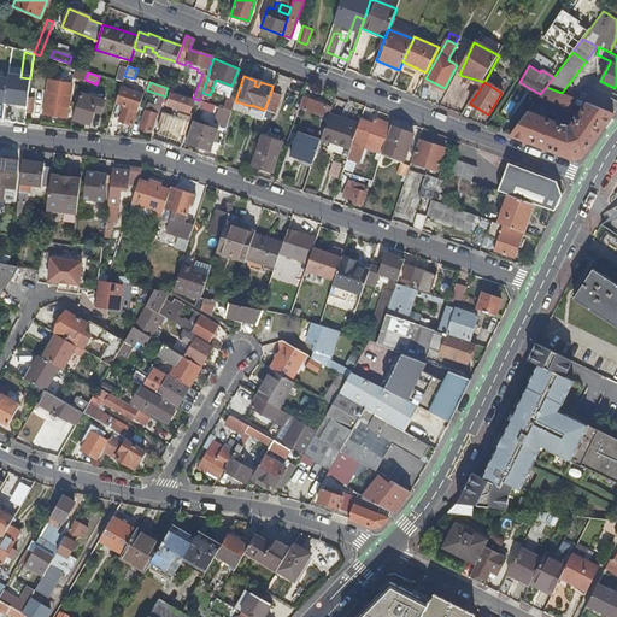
[(144,93),(122,86),(116,101),(124,104),(118,122),(133,127),(144,93)]
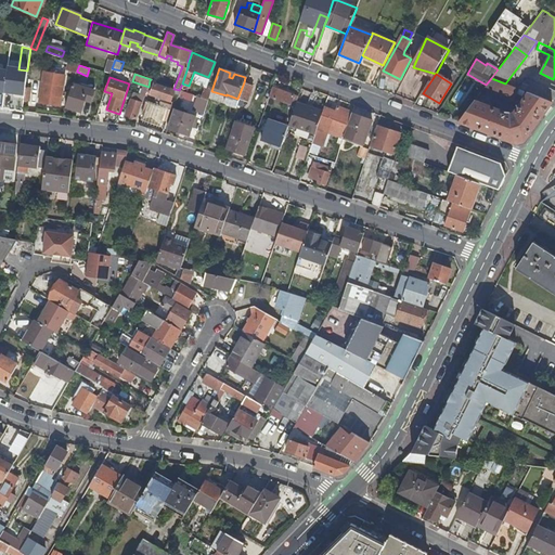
[(512,101),(517,89),(517,88),(505,84),(491,78),(486,85),(482,89),(512,101)]
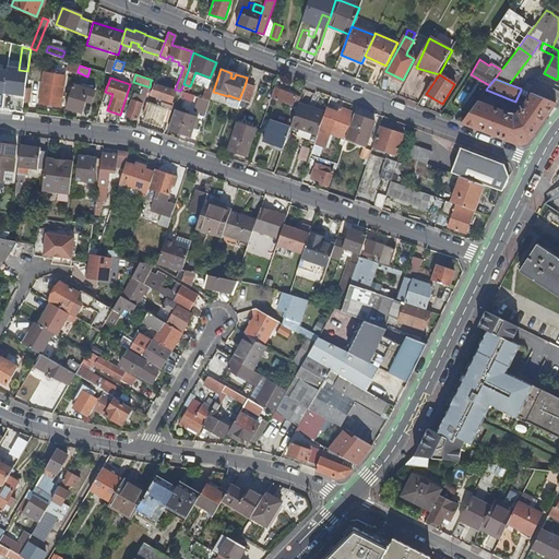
[(558,93),(528,81),(521,88),(521,90),(531,93),(554,102),(558,94),(558,93)]
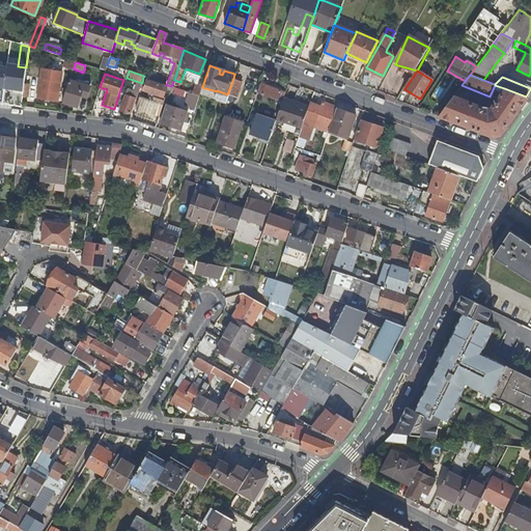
[(241,81),(233,79),(227,94),(235,98),(241,81)]
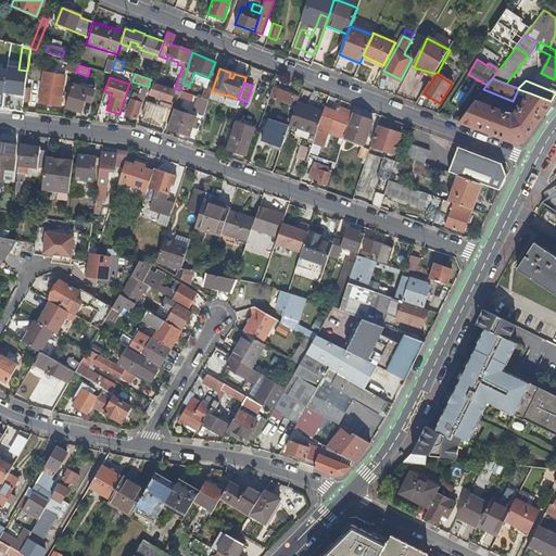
[(60,106),(61,98),(57,98),(58,86),(41,84),(39,104),(60,106)]
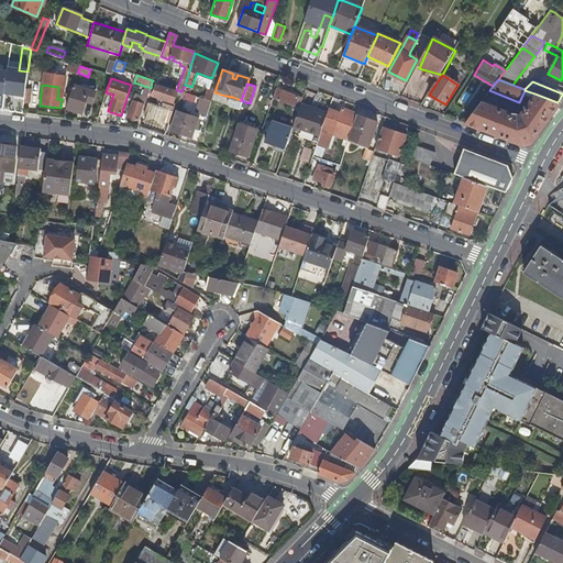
[(153,96),(155,97),(159,98),(158,103),(157,107),(147,103),(144,116),(146,117),(145,122),(163,129),(165,121),(168,122),(172,111),(162,108),(164,99),(173,102),(176,91),(156,85),(153,96)]
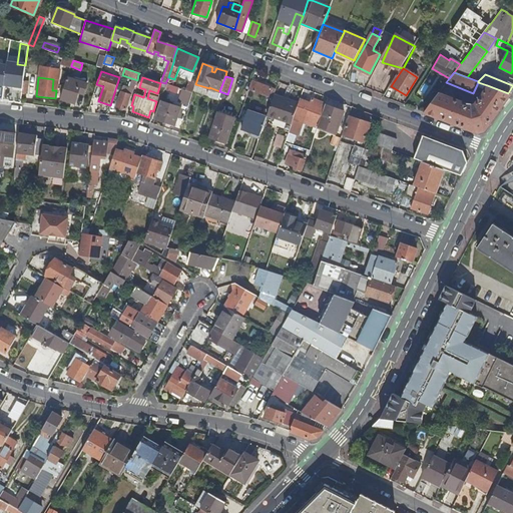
[(78,82),(67,78),(60,99),(75,103),(78,92),(83,94),(87,82),(79,79),(78,82)]
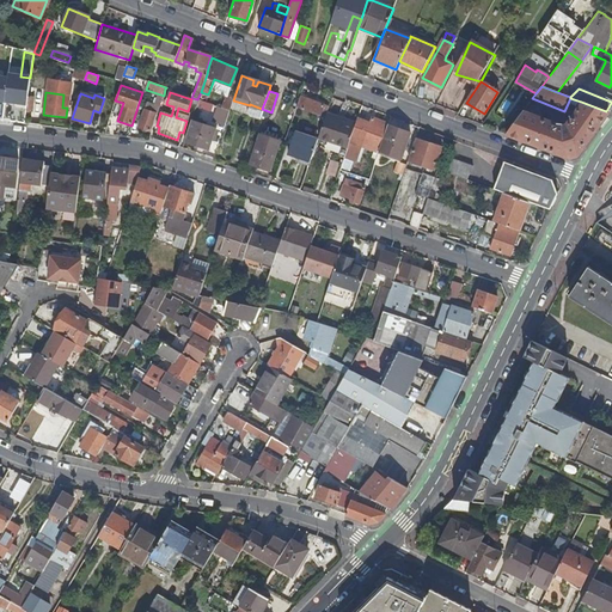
[(226,96),(222,108),(230,110),(233,98),(226,96)]
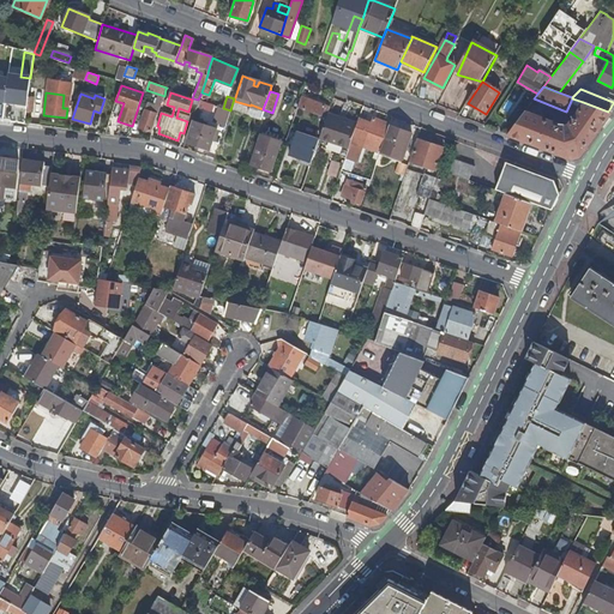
[(296,107),(326,118),(327,114),(327,112),(330,107),(307,98),(300,96),(296,107)]
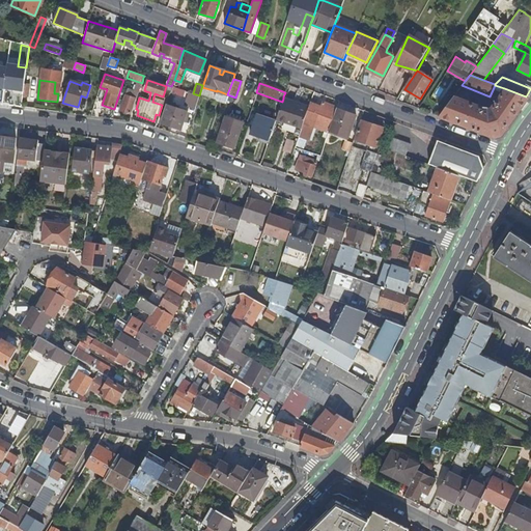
[(488,110),(454,96),(447,106),(440,116),(494,137),(502,135),(503,132),(505,128),(508,122),(512,116),(516,111),(527,98),(526,96),(504,88),(492,109),(488,110)]
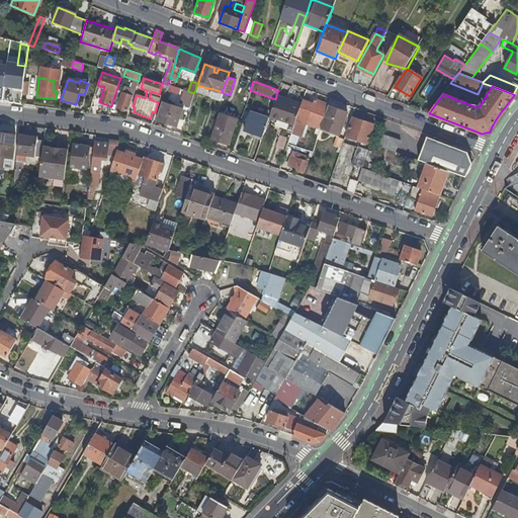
[(180,102),(190,105),(194,93),(188,91),(184,90),(180,102)]
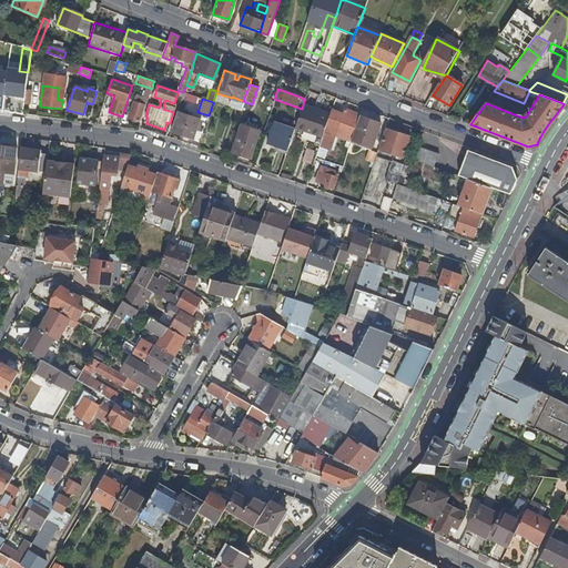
[(129,118),(139,121),(145,105),(134,102),(129,118)]
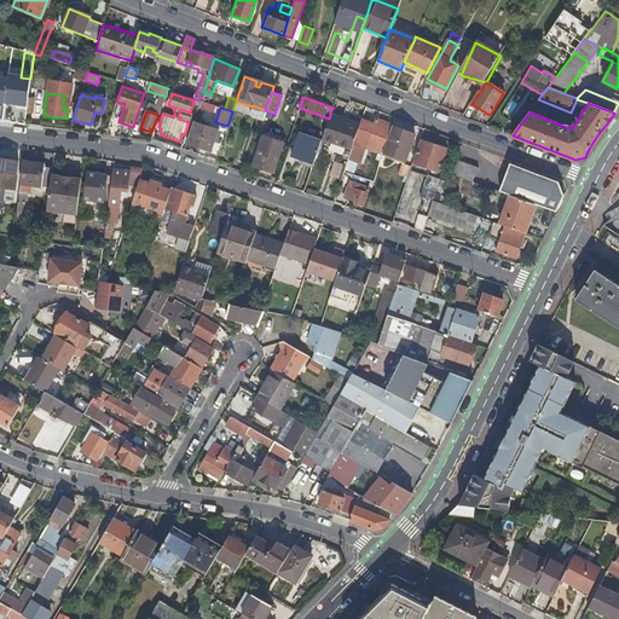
[(322,139),(351,150),(359,123),(350,120),(348,121),(330,115),(329,119),(322,139)]
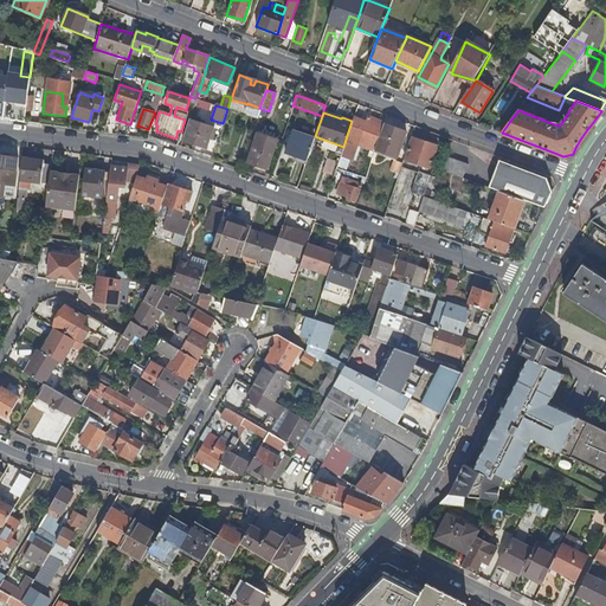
[(340,156),(349,159),(353,160),(358,146),(360,147),(369,150),(367,158),(372,159),(375,148),(384,123),(367,117),(365,123),(353,118),(352,121),(343,147),(340,156)]
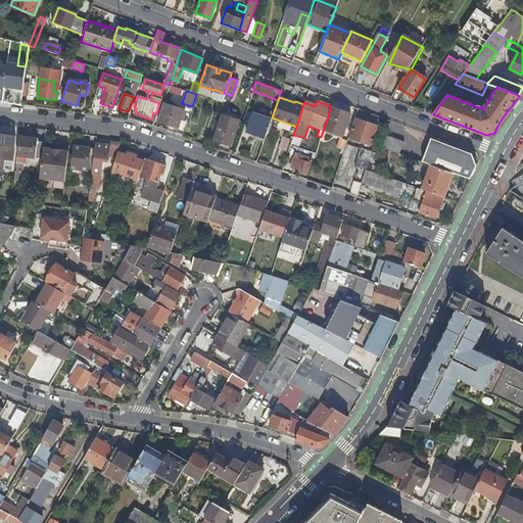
[(180,109),(163,103),(157,122),(178,128),(183,110),(180,109)]
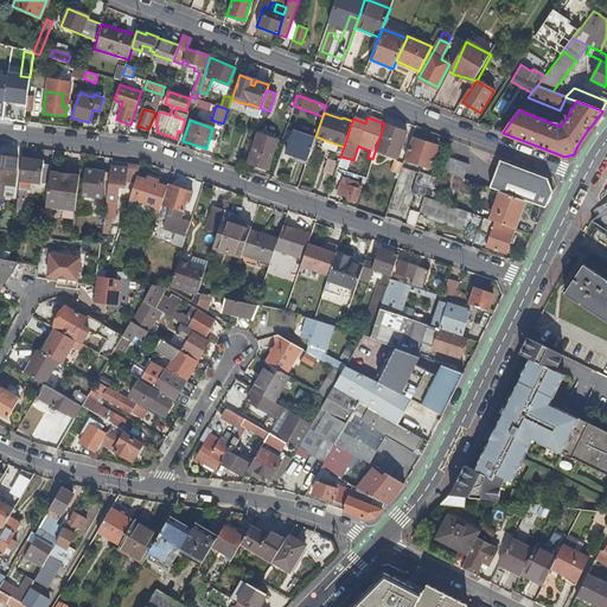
[(223,123),(211,120),(209,127),(212,128),(221,131),(223,123)]
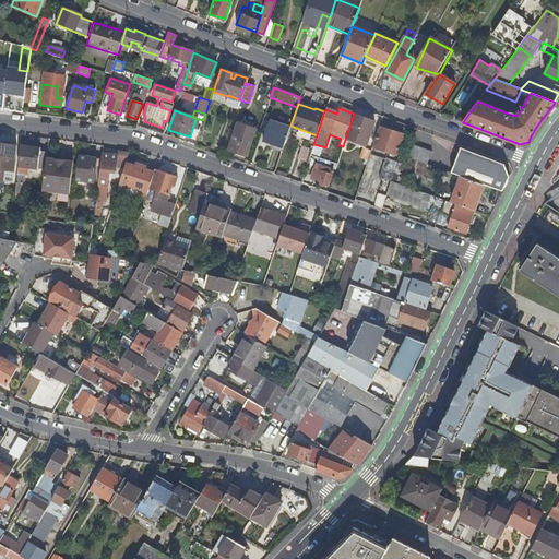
[(367,144),(369,135),(370,132),(375,120),(354,114),(346,137),(367,144)]
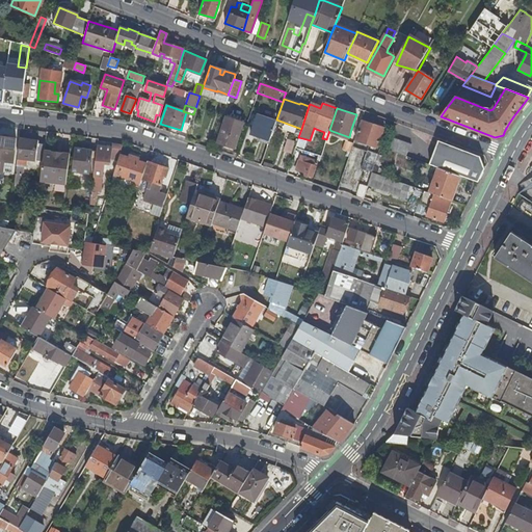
[(250,135),(269,140),(275,122),(257,115),(250,135)]
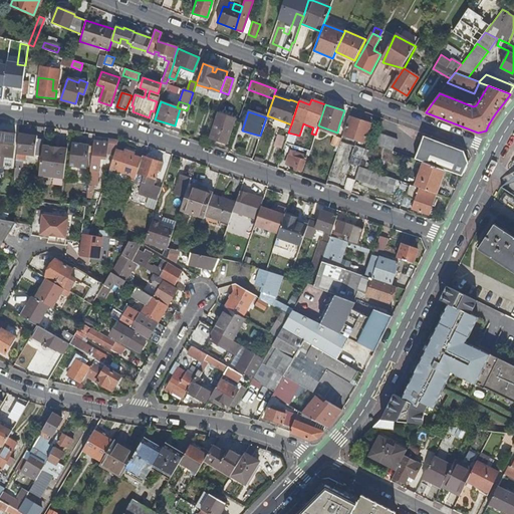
[(212,135),(209,144),(224,149),(234,119),(218,114),(214,125),(212,135)]
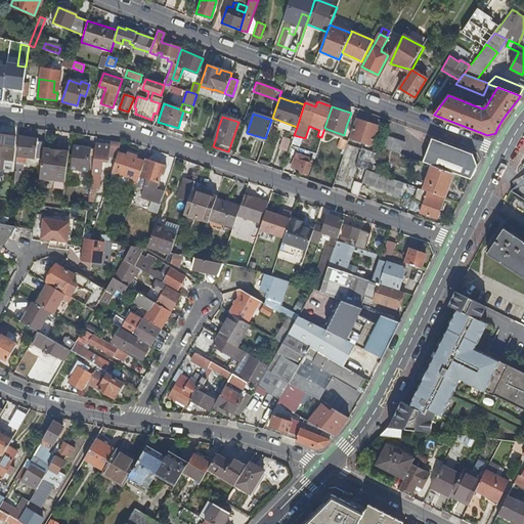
[(356,118),(350,137),(372,144),(379,125),(356,118)]
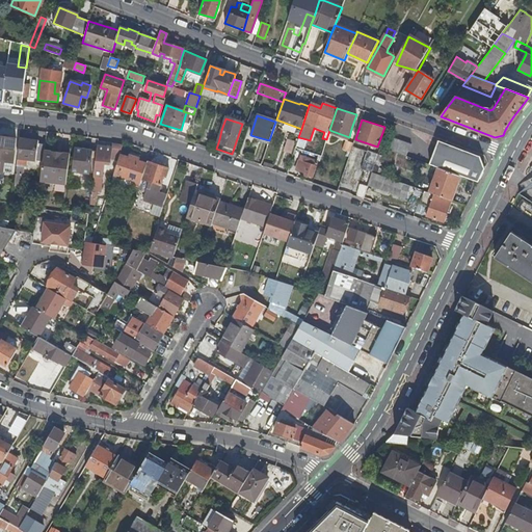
[(0,166),(1,161),(14,163),(17,139),(0,136),(0,166)]
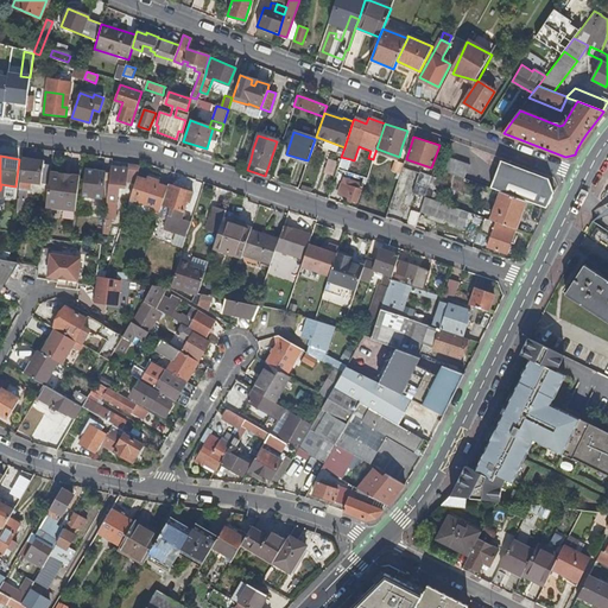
[(445,156),(441,171),(463,178),(468,164),(445,156)]
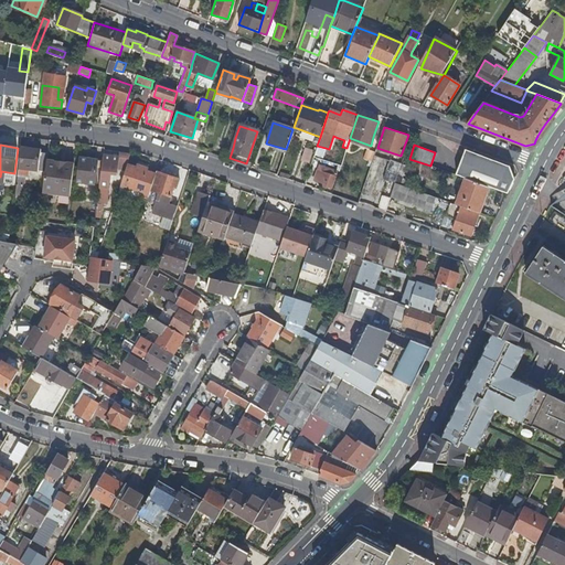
[(322,159),(326,148),(317,146),(313,156),(322,159)]
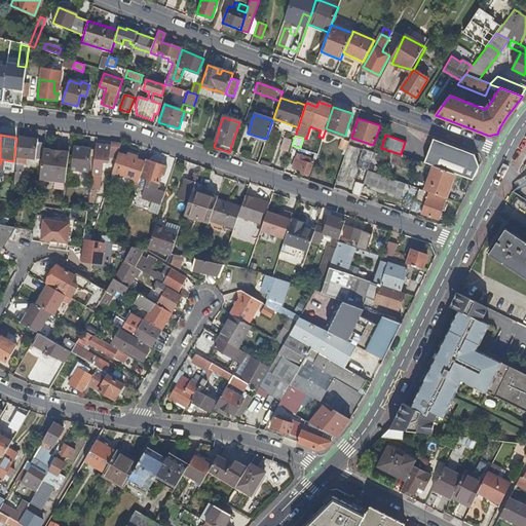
[(279,150),(288,152),(292,139),(284,137),(279,150)]
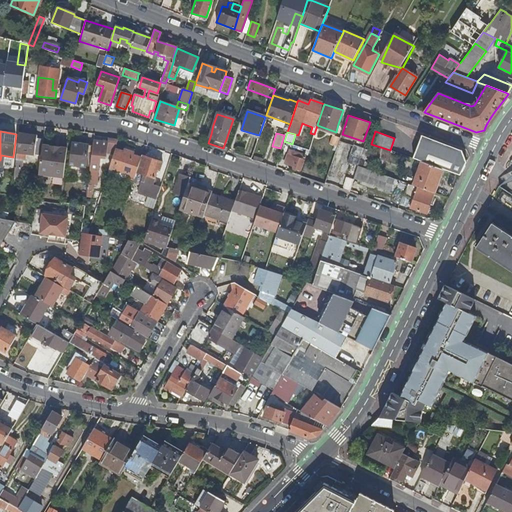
[(17,152),(27,154),(41,156),(43,146),(44,139),(37,138),(37,136),(20,134),(17,152)]
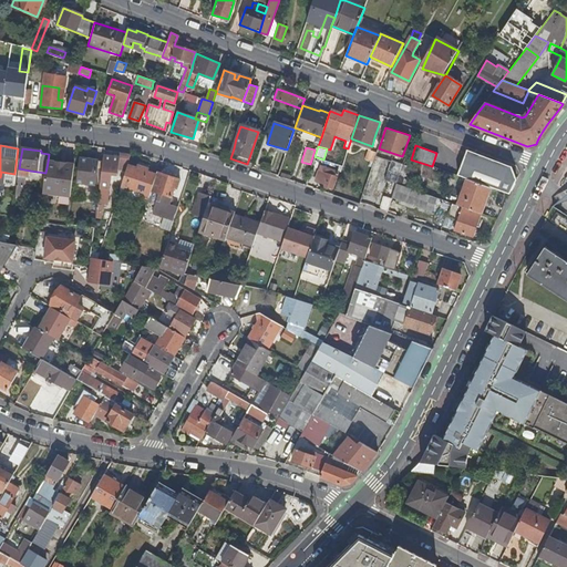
[(465,150),(456,175),(464,178),(466,178),(488,186),(509,194),(516,178),(513,166),(474,153),(465,150)]
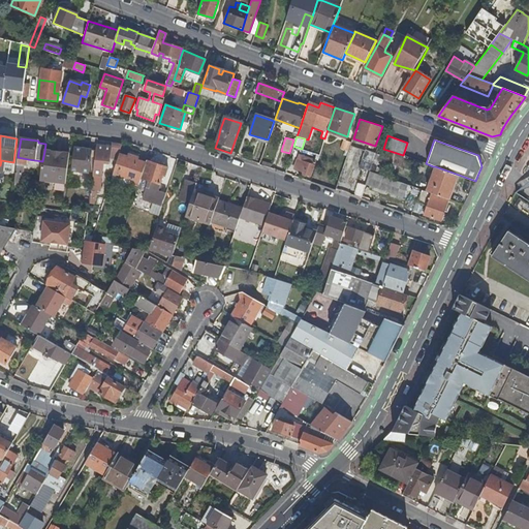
[(109,157),(118,158),(119,154),(122,145),(113,144),(109,157)]
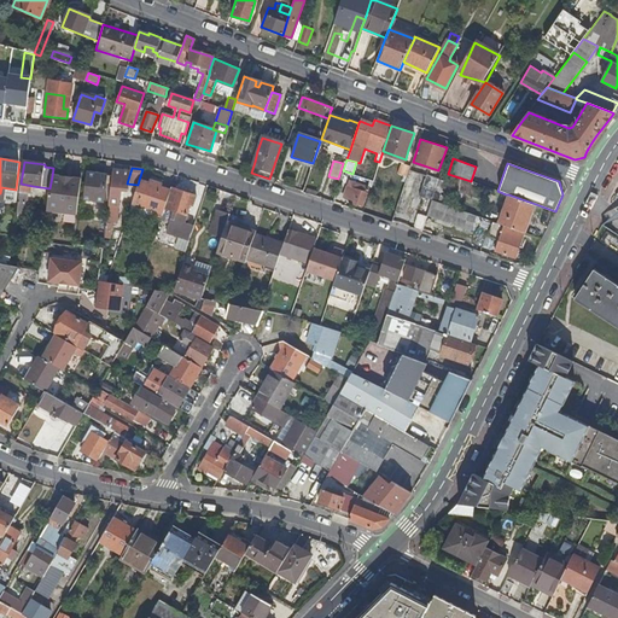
[(127,172),(114,170),(112,178),(110,197),(106,222),(116,223),(122,184),(126,184),(127,172)]
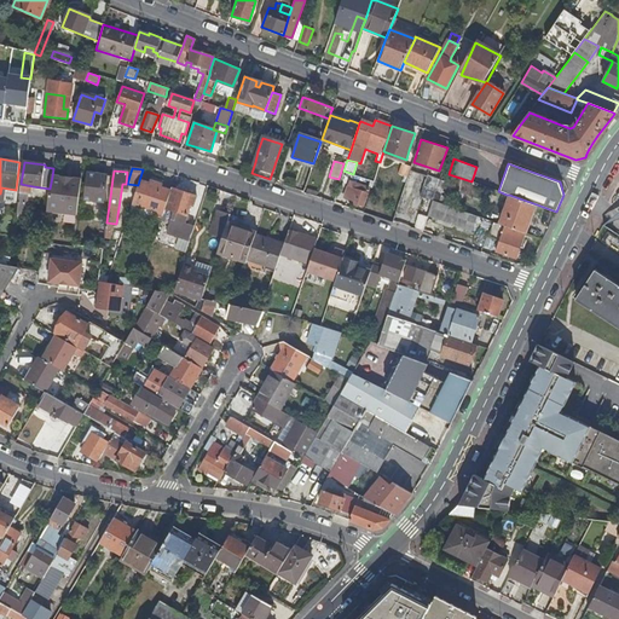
[(98,196),(110,197),(113,178),(108,178),(108,175),(88,173),(85,200),(97,201),(98,196)]
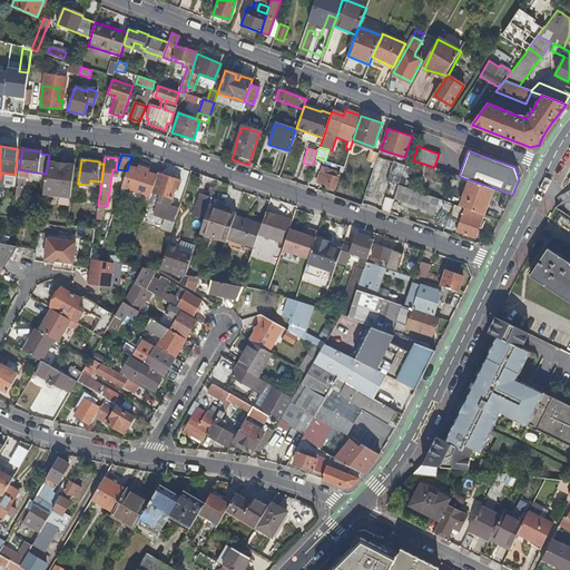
[(385,183),(396,186),(397,184),(404,166),(392,161),(385,183)]
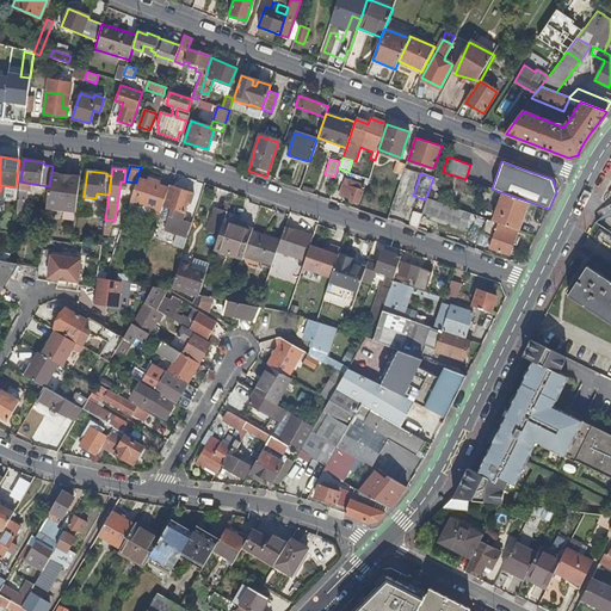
[(49,186),(47,211),(75,216),(79,186),(69,186),(69,177),(51,174),(49,186)]
